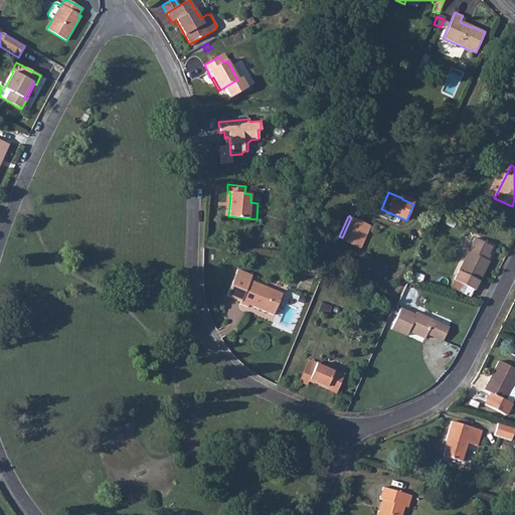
[(359,247),(369,225),(351,217),(342,237),(341,240),(353,245),(359,247)]
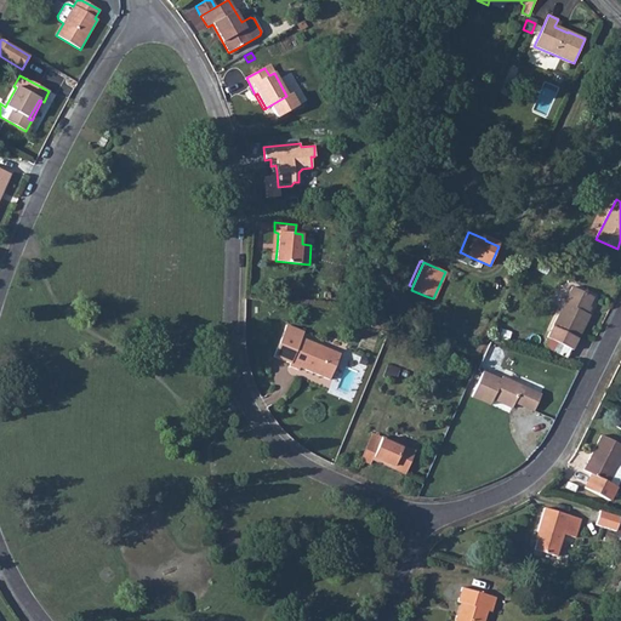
[(524,277),(518,274),(512,290),(517,292),(524,277)]
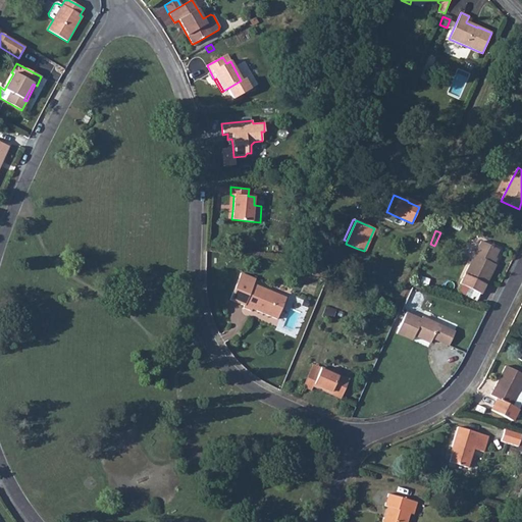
[(479,294),(481,295),(496,265),(493,264),(491,263),(494,258),(499,250),(480,242),(460,283),(461,284),(479,294)]
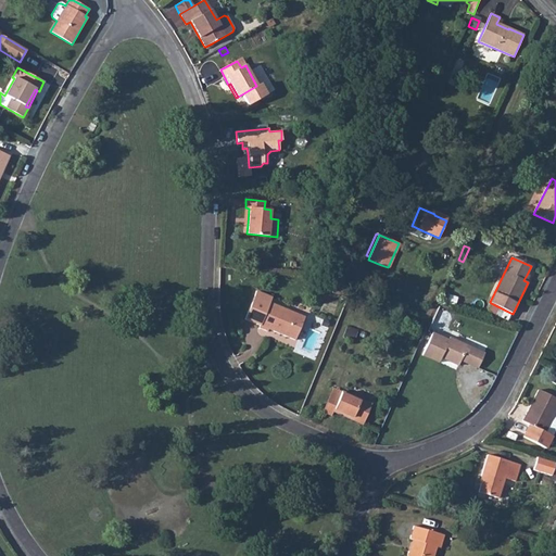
[(467,283),(458,279),(455,287),(465,290),(467,283)]
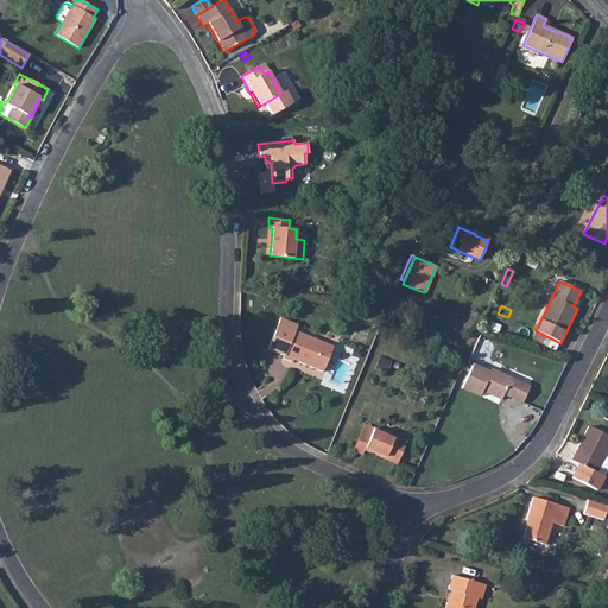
[(380,317),(363,311),(360,318),(377,325),(380,317)]
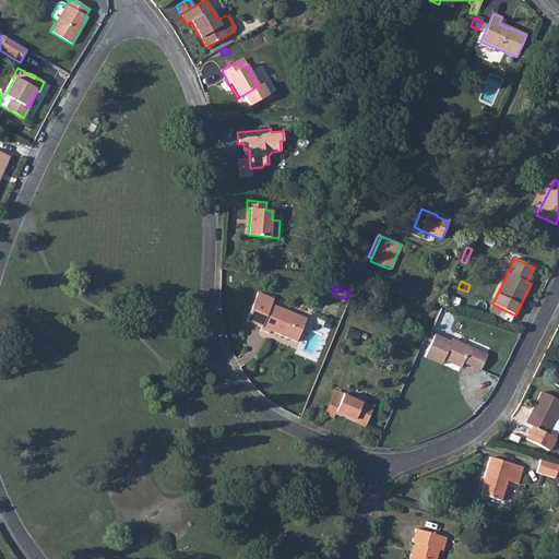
[(256,298),(271,304),(273,299),(258,293),(256,298)]
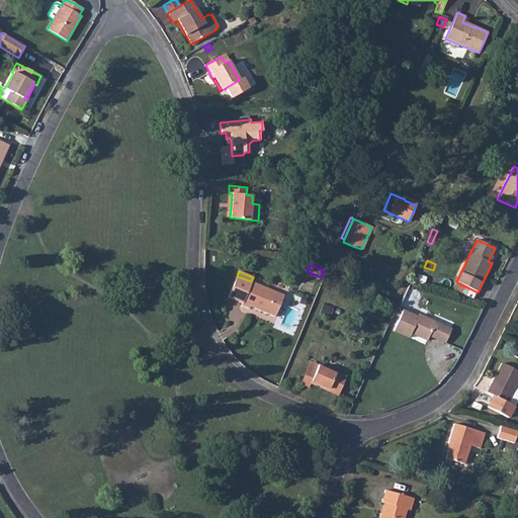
[(251,281),(237,276),(228,297),(242,304),(241,306),(249,309),(250,307),(275,317),(283,295),(251,281)]
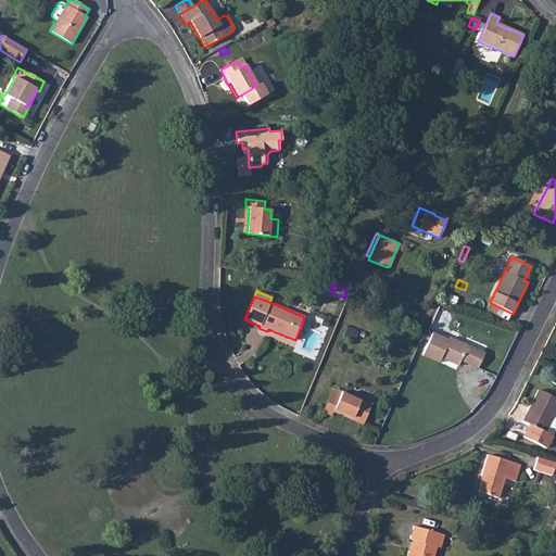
[(510,313),(491,303),(488,311),(507,320),(510,313)]
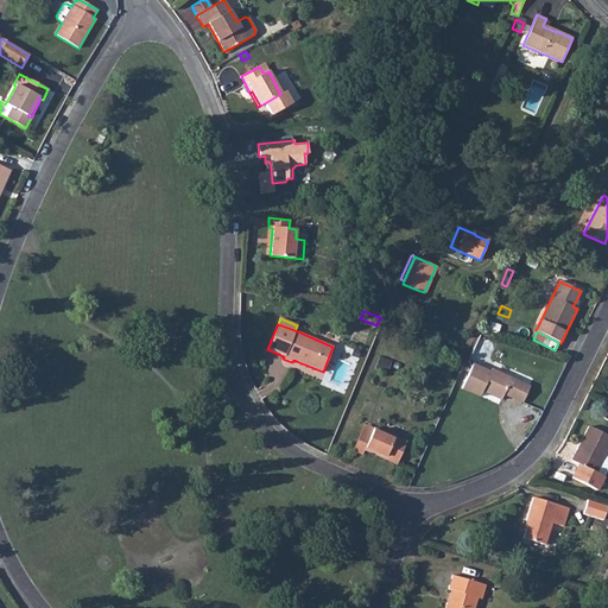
[(391,361),(380,356),(375,367),(386,372),(391,361)]
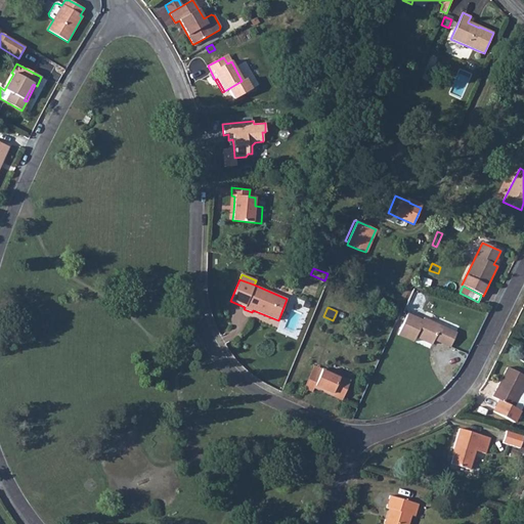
[(407,313),(398,335),(413,342),(416,337),(432,344),(434,340),(450,347),(456,333),(424,318),(423,320),(407,313)]
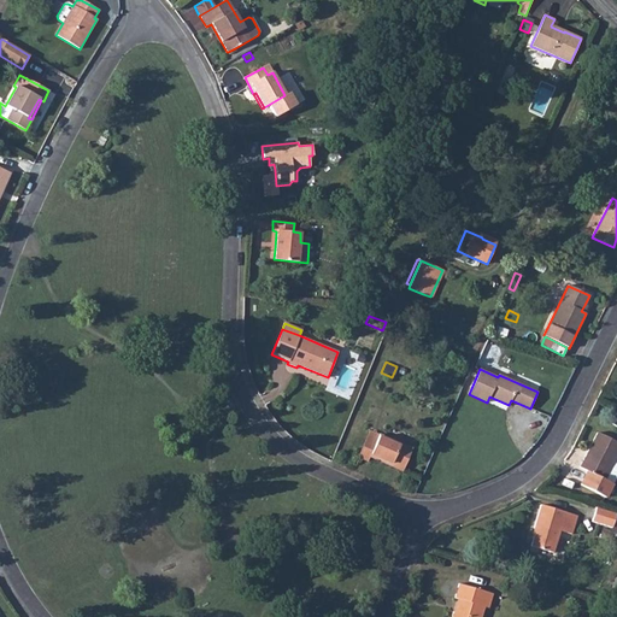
[(369,457),(378,434),(369,430),(358,457),(368,460),(369,457)]
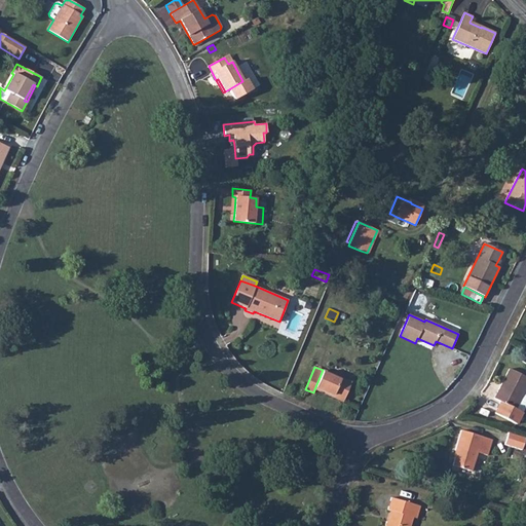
[(525,395),(523,393),(525,387),(525,377),(510,369),(494,399),(501,402),(495,414),(516,424),(525,405),(525,395)]
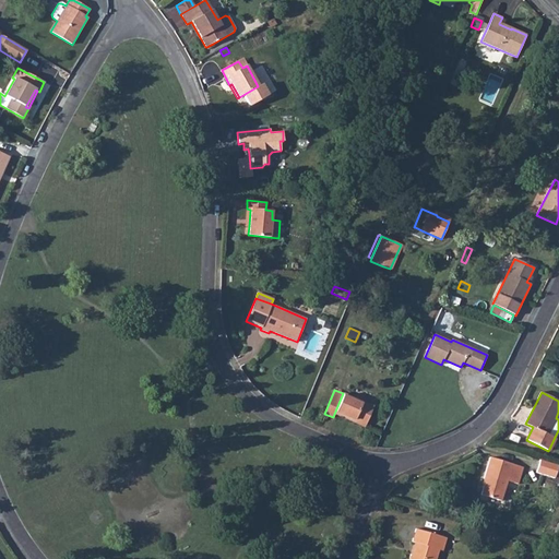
[(343,393),(334,414),(365,427),(373,406),(343,393)]
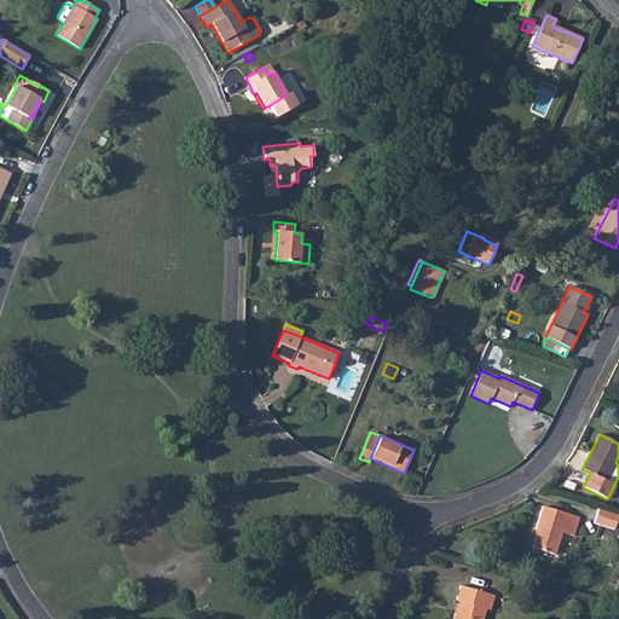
[(555,555),(561,532),(573,536),(579,518),(543,507),(536,530),(538,531),(536,538),(532,548),(555,555)]
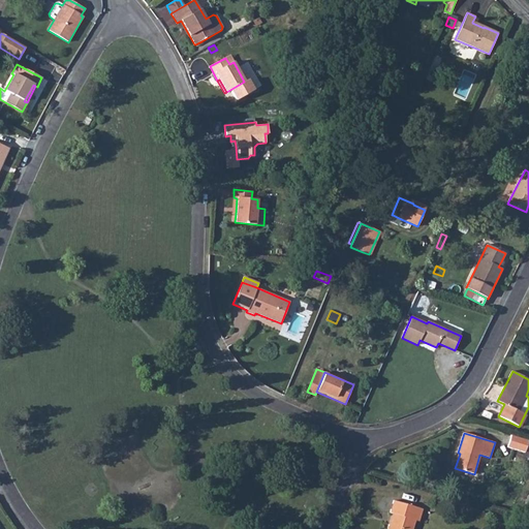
[(528,440),(511,435),(507,447),(525,453),(528,440)]
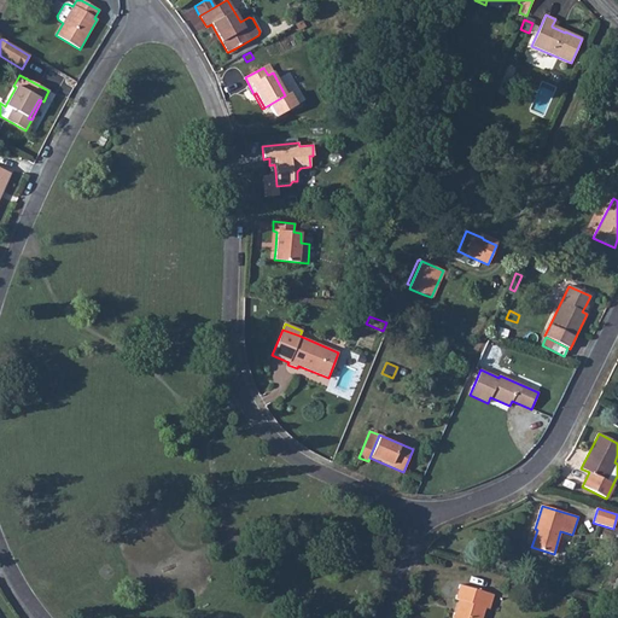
[(482,617),(485,607),(489,608),(494,594),(460,584),(455,599),(459,600),(460,600),(456,613),(455,612),(453,617),(482,617)]
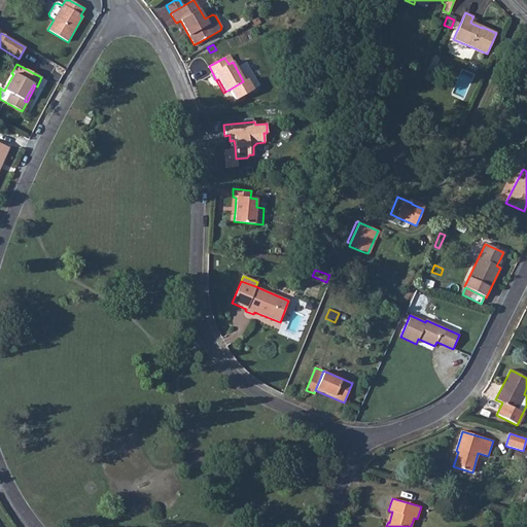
[(525,526),(526,522),(512,518),(510,523),(515,524),(514,526),(525,526)]
